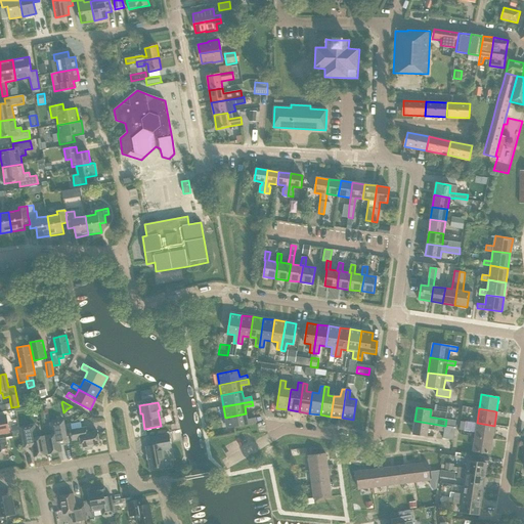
[(255,418),(248,420),(246,413),(225,418),(227,428),(256,423),(255,418)]
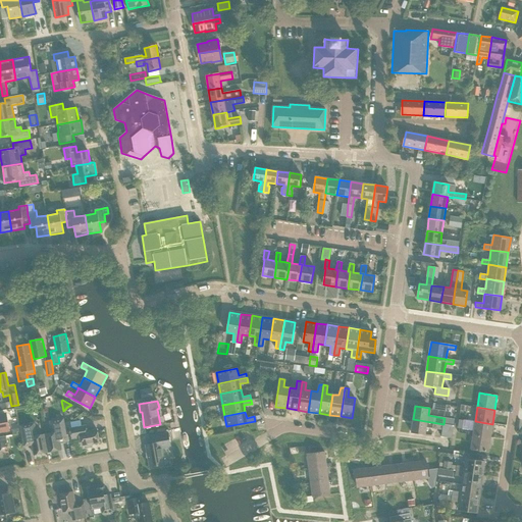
[(0,431),(9,430),(5,415),(0,415),(0,431)]
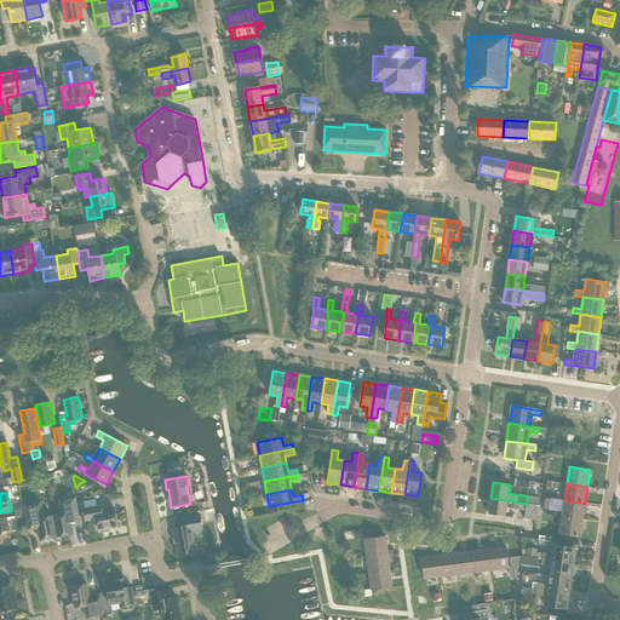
[(57,537),(73,534),(72,527),(80,524),(75,498),(59,500),(62,515),(53,516),(57,537)]
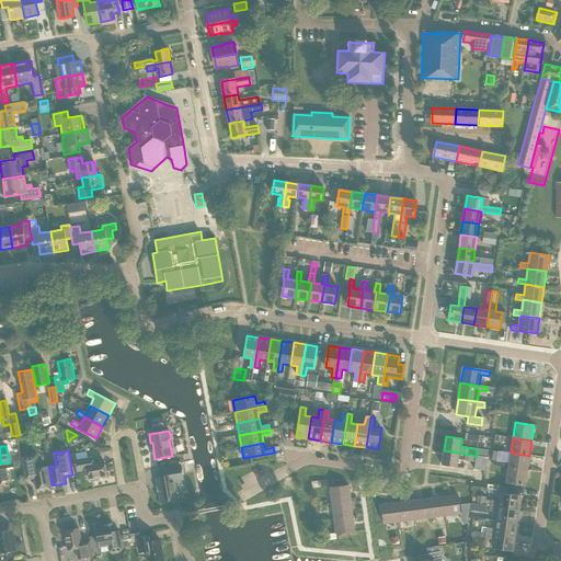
[(477,456),(444,450),(442,465),(457,467),(458,459),(476,462),(474,469),(485,471),(487,457),(477,456)]
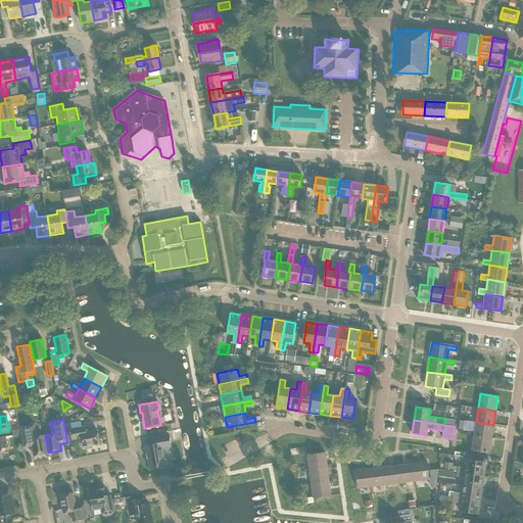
[(491,438),(493,425),(476,422),(474,436),(491,438)]
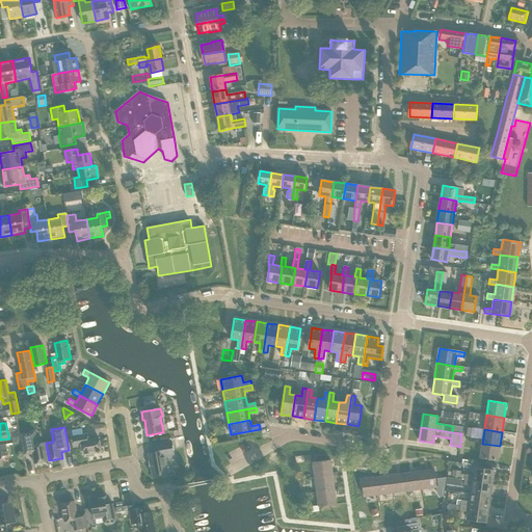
[(34,431),(21,434),(25,456),(32,454),(34,463),(48,461),(45,443),(36,444),(34,431)]
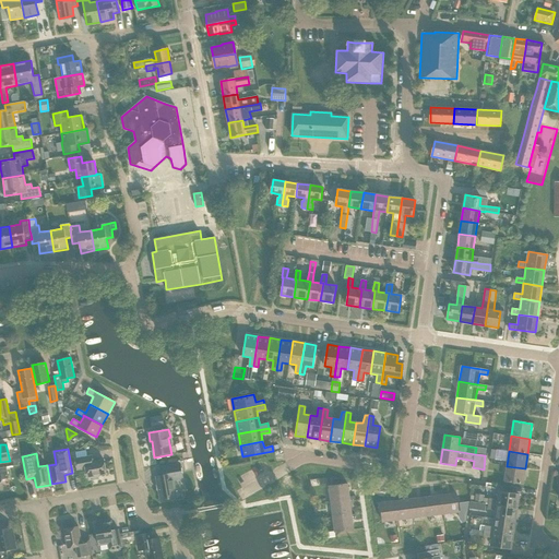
[(75,459),(78,471),(86,470),(87,480),(98,479),(97,476),(107,474),(104,460),(94,462),(93,455),(75,459)]
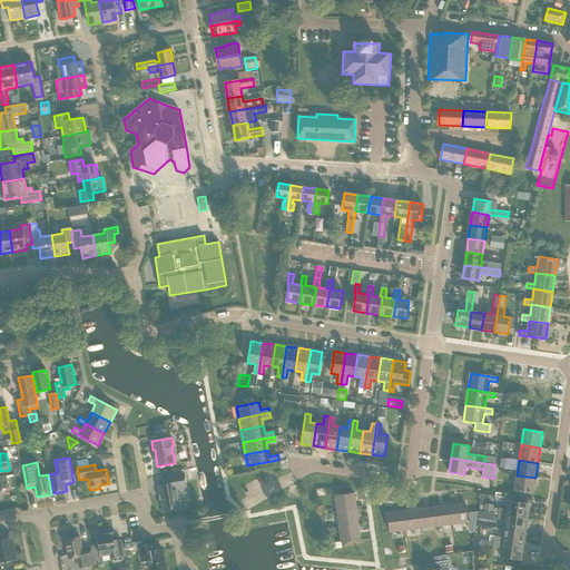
[(179,507),(176,489),(186,488),(184,473),(166,477),(167,484),(159,487),(164,510),(179,507)]
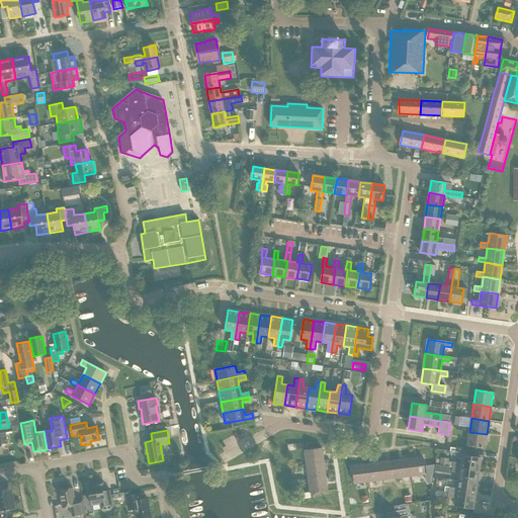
[(0,453),(3,453),(1,444),(8,443),(6,432),(0,433),(0,453)]
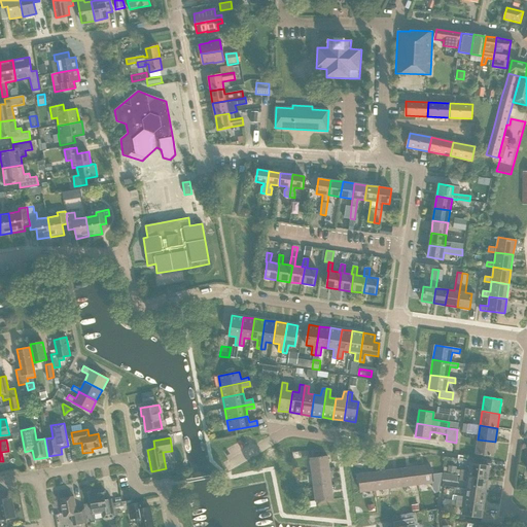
[(493,456),(495,442),(478,440),(476,454),(493,456)]
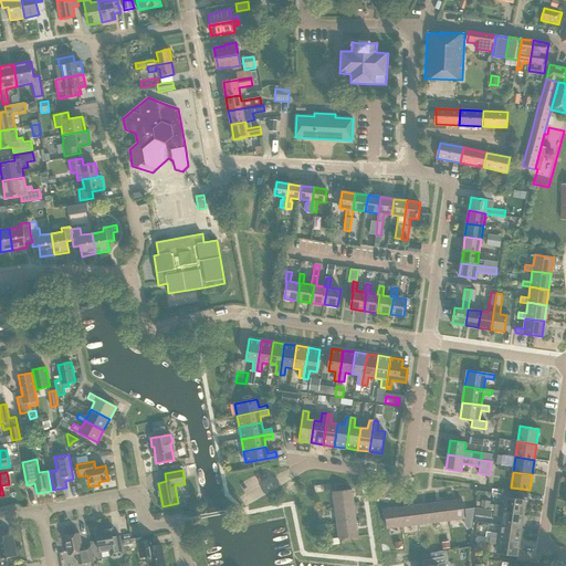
[(333,492),(335,507),(354,505),(352,490),(333,492)]
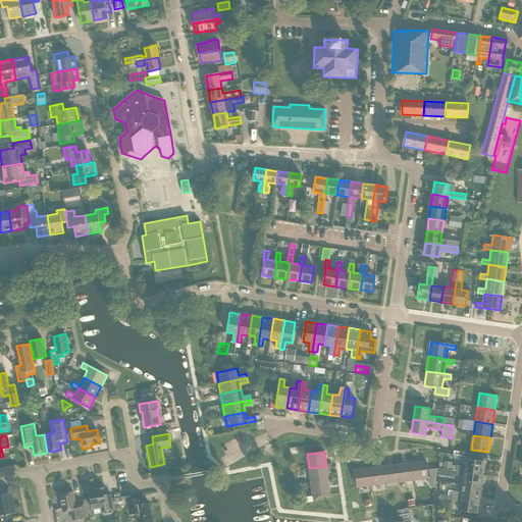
[(465,467),(457,466),(456,471),(482,474),(484,462),(466,459),(465,467)]
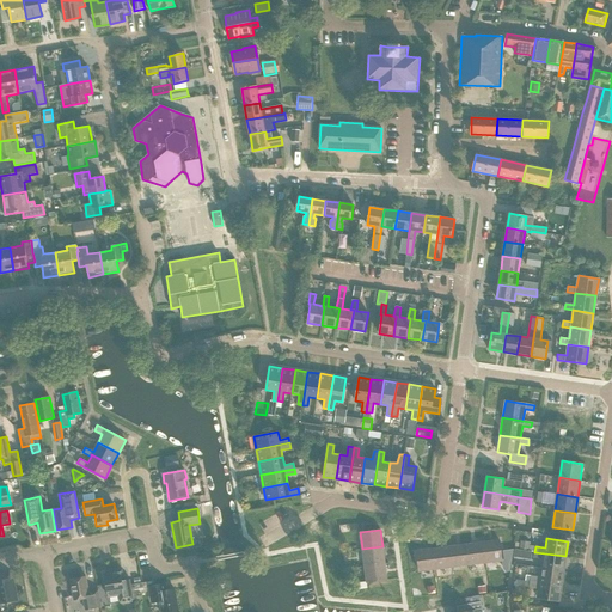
[(500,540),(483,542),(485,563),(502,561),(500,540)]
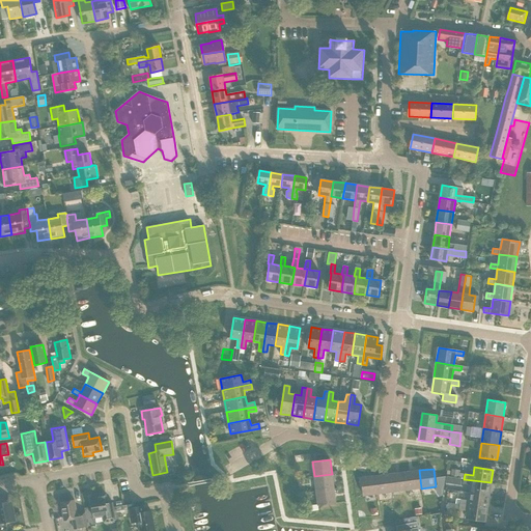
[(421,488),(419,470),(404,472),(407,491),(421,488)]
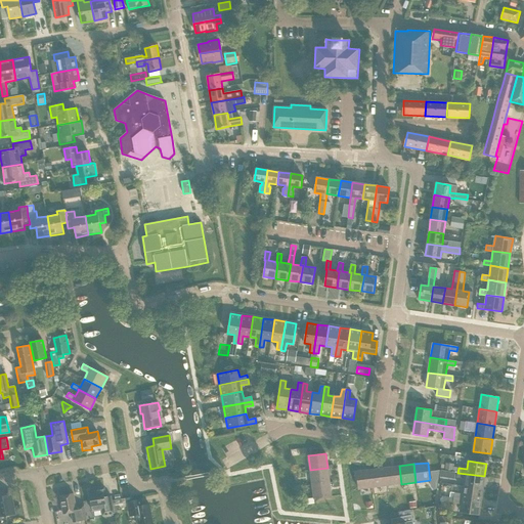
[(399,466),(385,468),(387,485),(401,484),(399,466)]
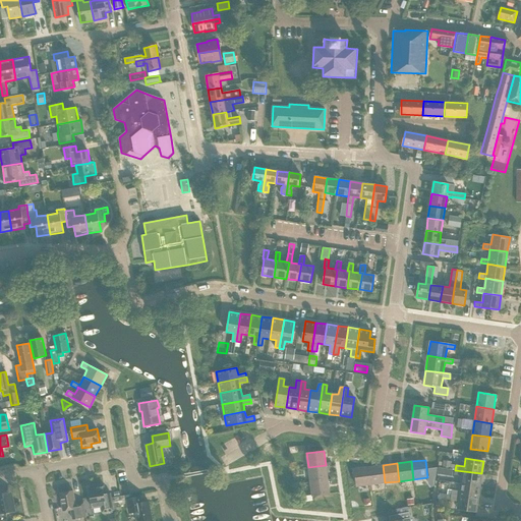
[(328,479),(326,465),(308,467),(310,481),(328,479)]
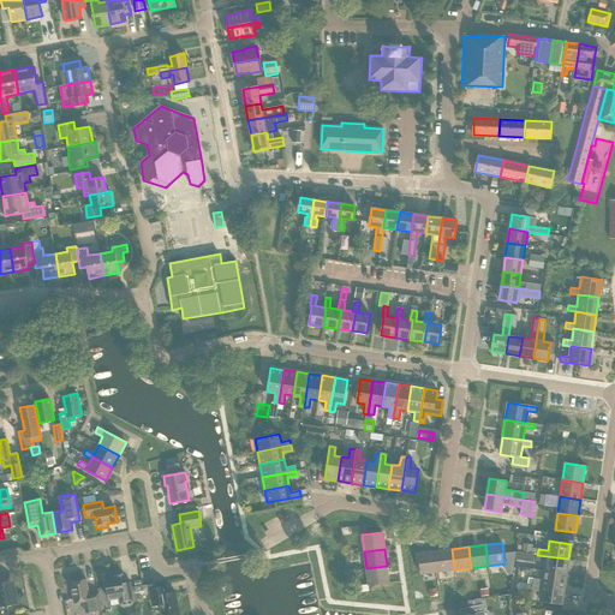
[(454,569),(452,549),(435,551),(437,572),(454,569)]
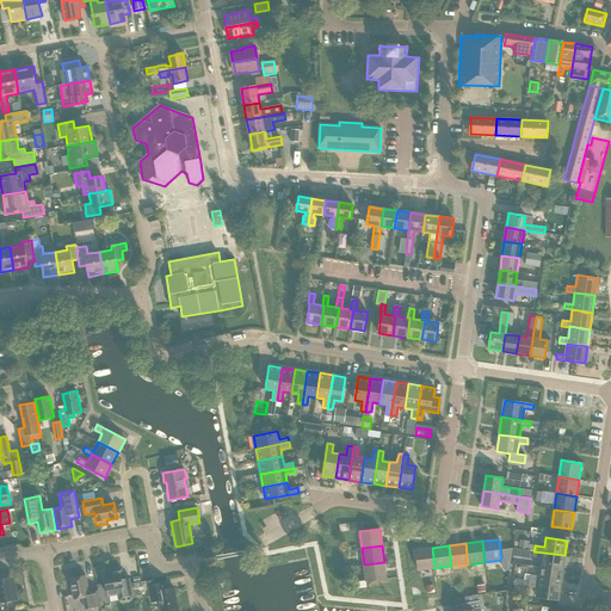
[(415,550),(419,571),(434,568),(432,548),(415,550)]
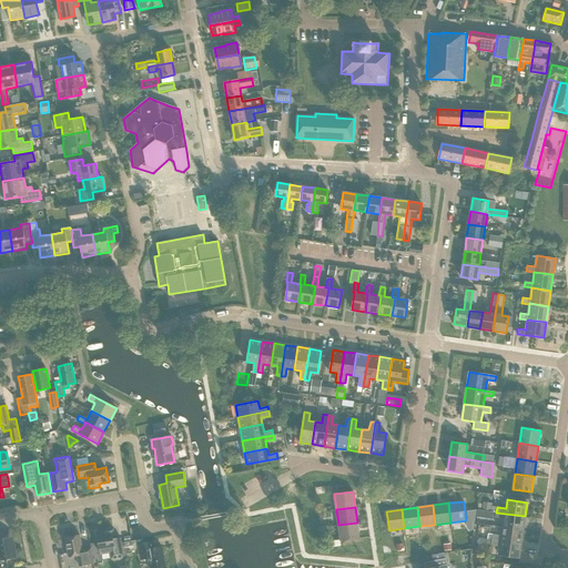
[(476,509),(466,511),(467,519),(475,518),(476,509)]
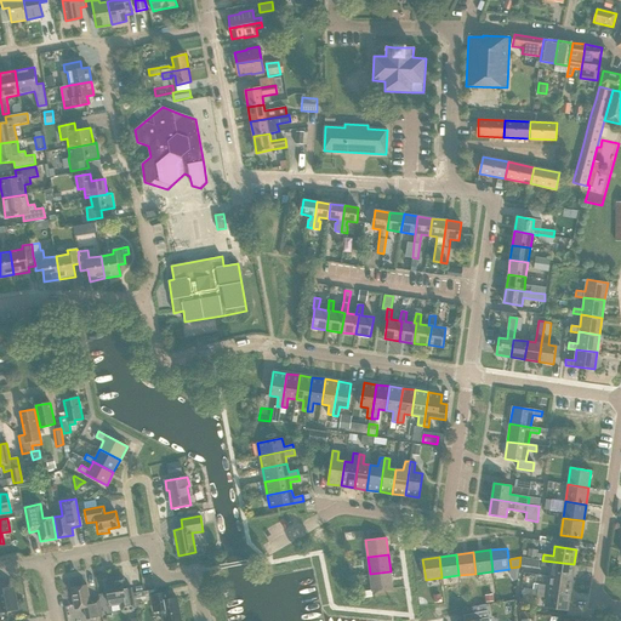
[(571,580),(574,564),(542,560),(541,565),(551,568),(550,576),(571,580)]
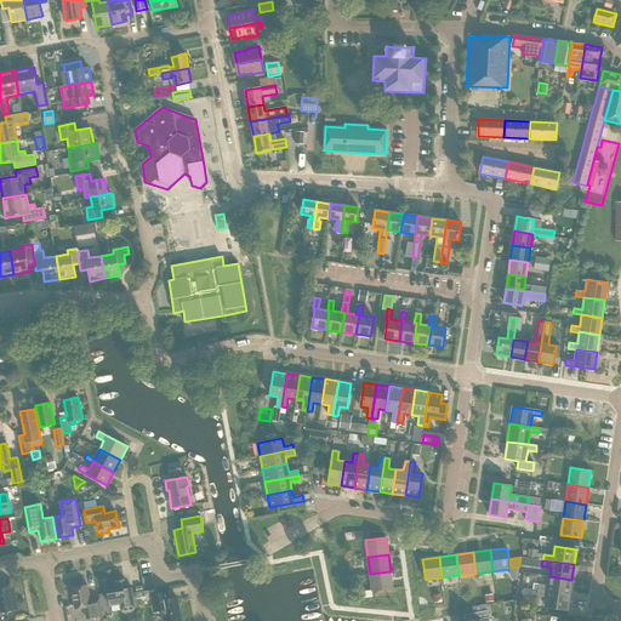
[(371,591),(393,588),(391,571),(370,574),(371,591)]
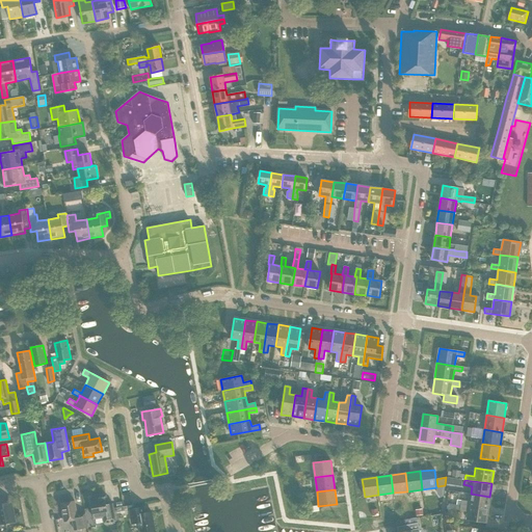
[(470,502),(461,501),(457,500),(456,505),(460,505),(487,509),(489,497),(471,494),(470,502)]
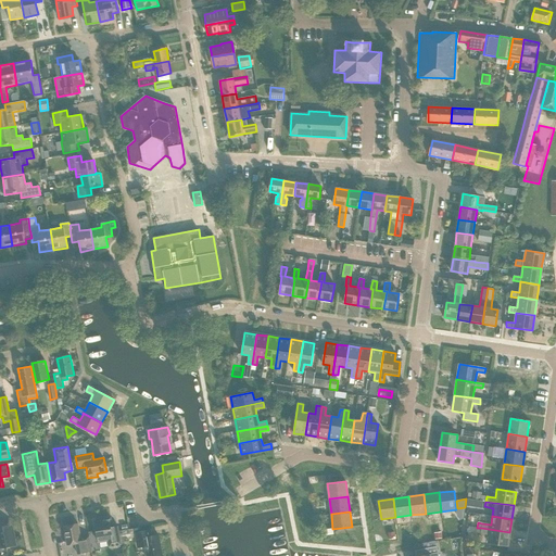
[(111,531),(111,528),(113,528),(111,518),(95,520),(98,542),(108,541),(109,547),(122,545),(118,529),(111,531)]
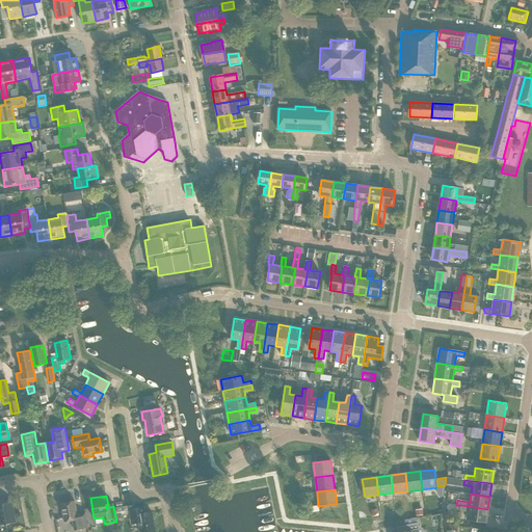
[(0,500),(0,522),(3,524),(15,522),(12,507),(7,504),(5,504),(4,500),(0,500)]
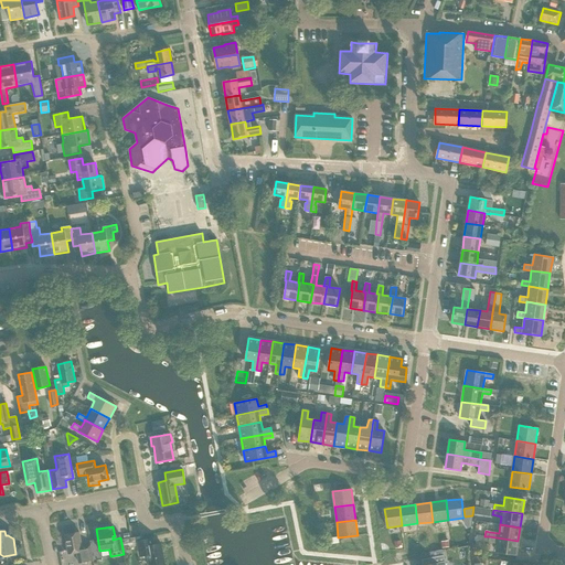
[(77,553),(78,563),(93,561),(91,545),(82,546),(80,532),(65,534),(68,554),(77,553)]
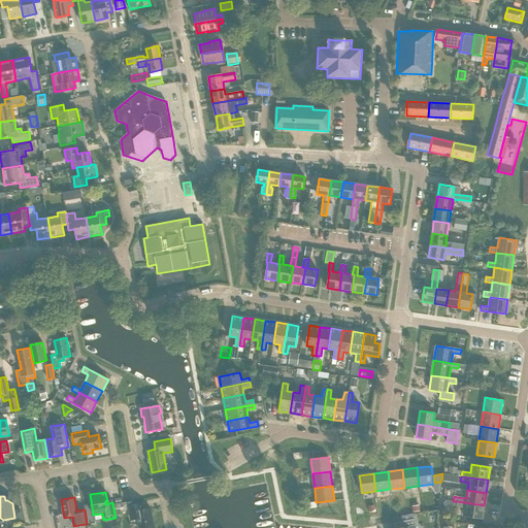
[(464,516),(483,519),(484,505),(457,501),(457,506),(465,508),(464,516)]
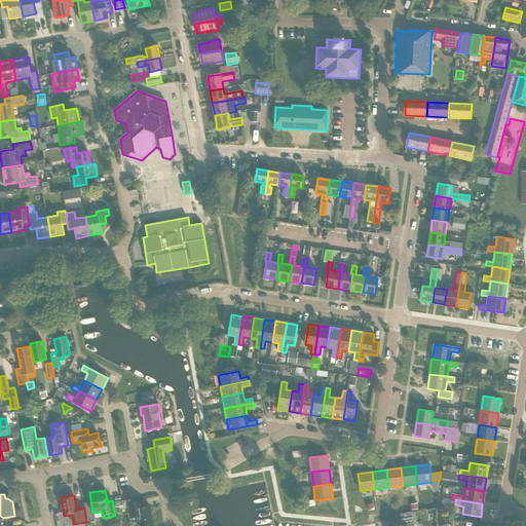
[(137,515),(139,525),(153,525),(150,506),(143,508),(142,501),(127,504),(129,516),(137,515)]
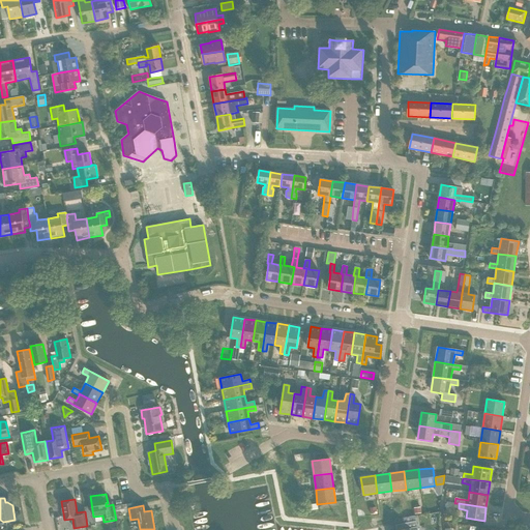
[(417,529),(416,521),(404,523),(405,529),(401,529),(417,529)]
